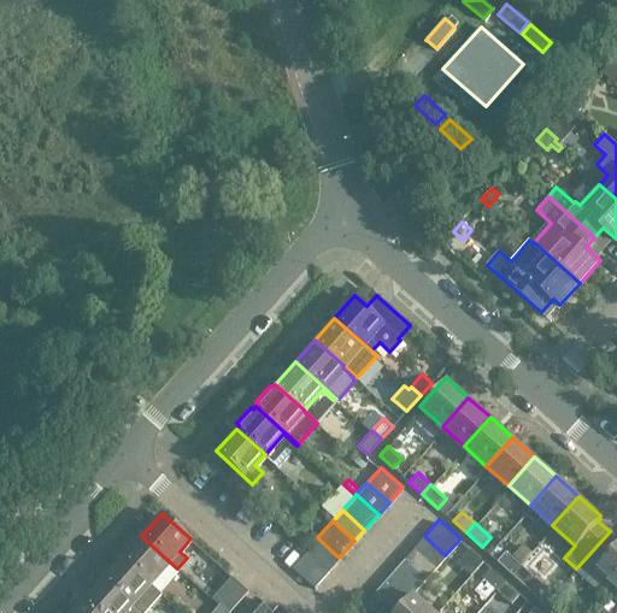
[(616,538),(610,531),(576,569),(575,571),(595,588),(607,575),(616,582),(616,538)]
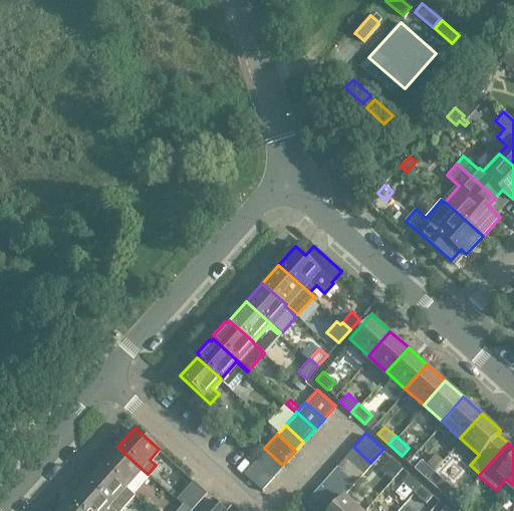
[(142,469),(117,447),(101,465),(125,486),(142,469)]
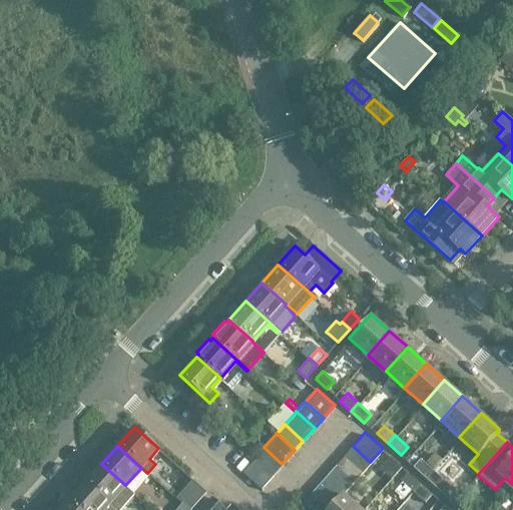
[(370,462),(353,446),(345,455),(362,471),(370,462)]
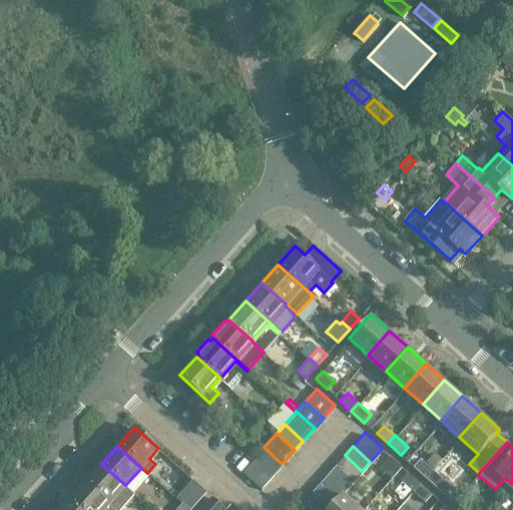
[(282,464),(264,447),(255,456),(274,473),(282,464)]
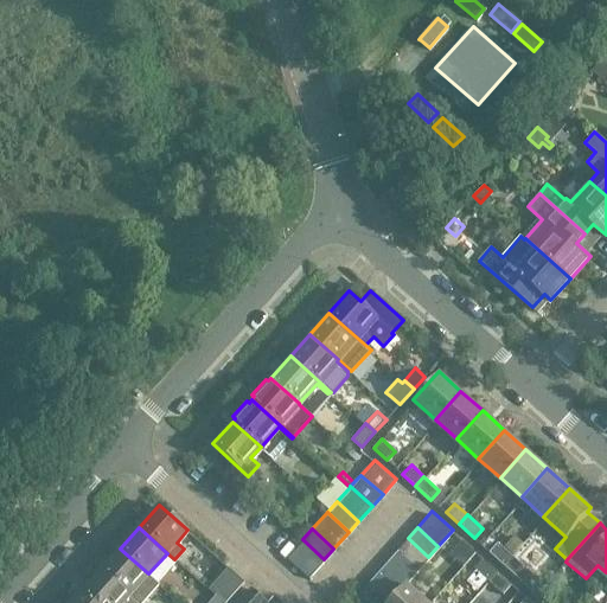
[(523,543),(513,534),(504,546),(512,553),(523,543)]
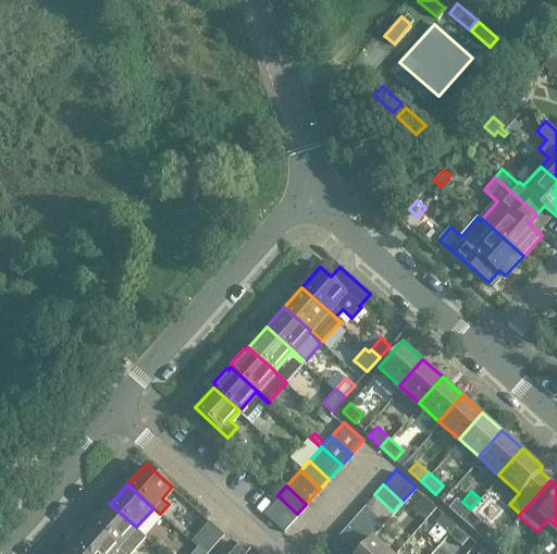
[(393,512),(374,494),(364,504),(384,521),(393,512)]
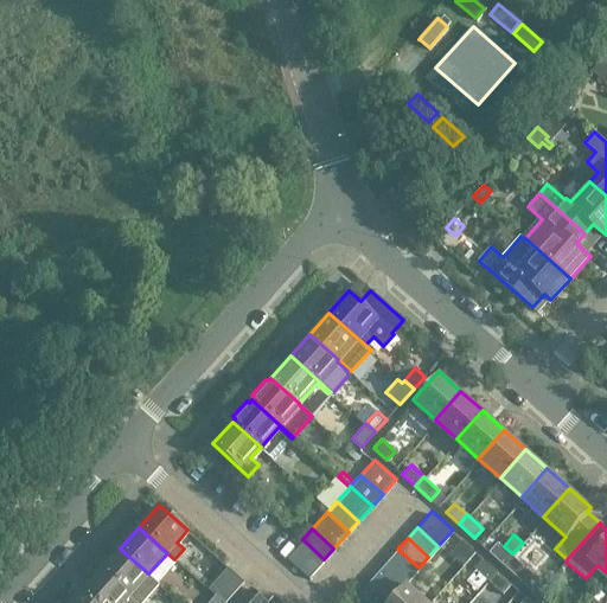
[(324,559),(302,539),(287,557),(308,577),(324,559)]
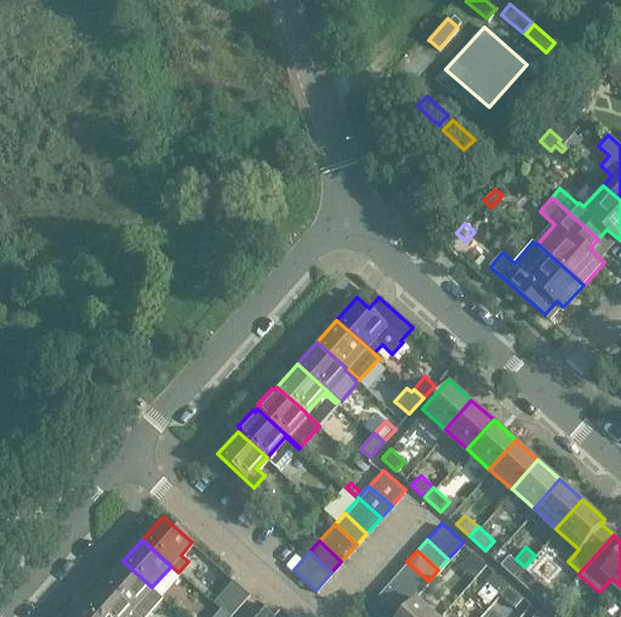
[(510,554),(501,564),(513,576),(522,566),(510,554)]
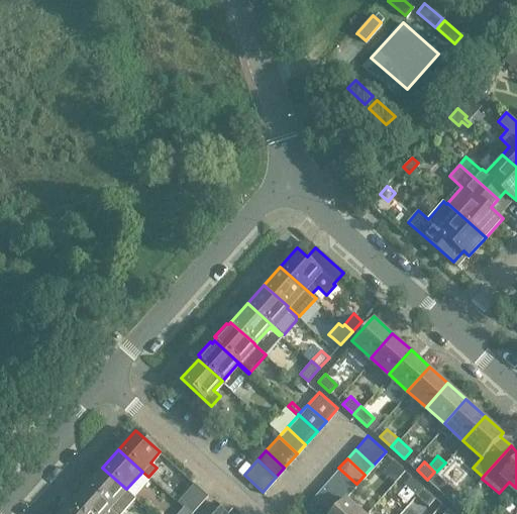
[(392,484),(402,473),(393,465),(383,476),(392,484)]
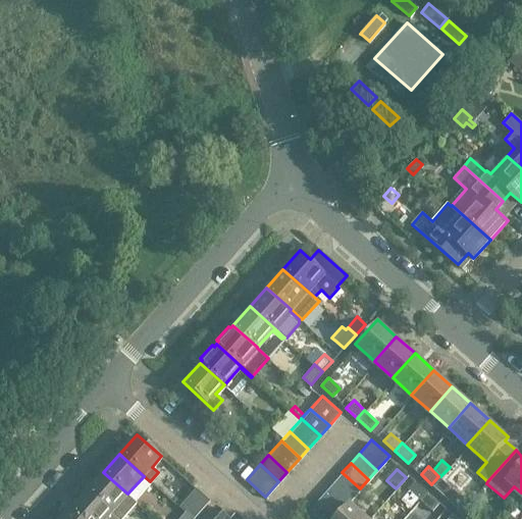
[(127,494),(103,472),(87,490),(117,518),(122,518),(138,503),(127,494)]
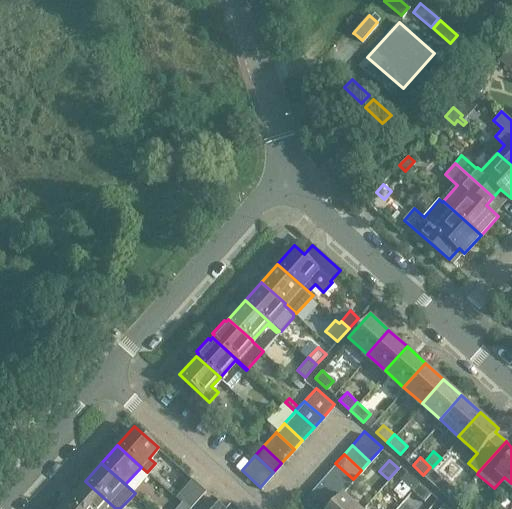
[(353,479),(335,463),(327,472),(345,488),(353,479)]
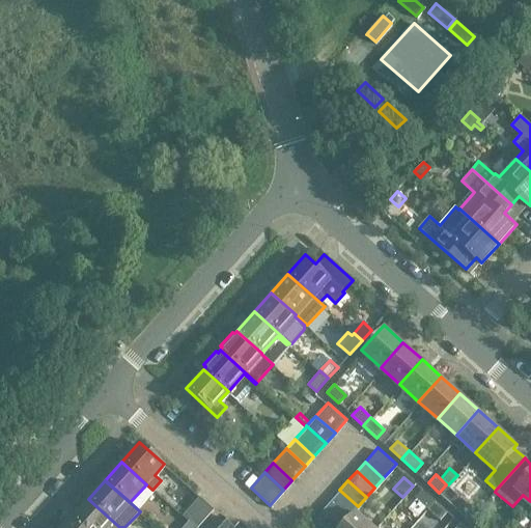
[(477,512),(446,484),(439,493),(469,521),(477,512)]
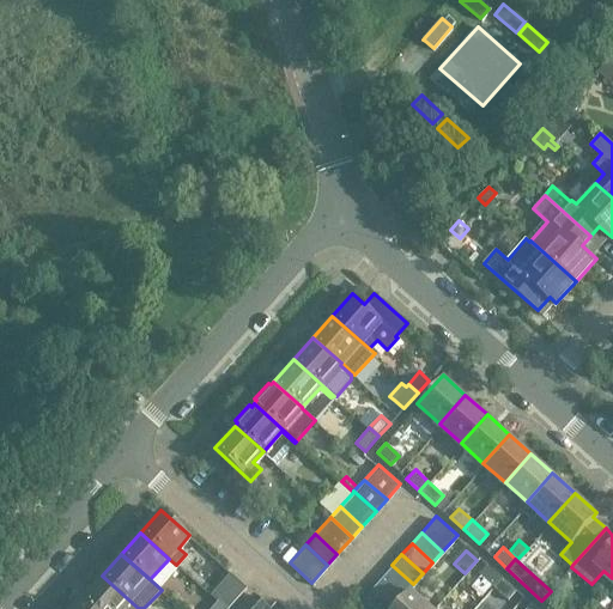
[(501,576),(487,564),(479,573),(492,585),(501,576)]
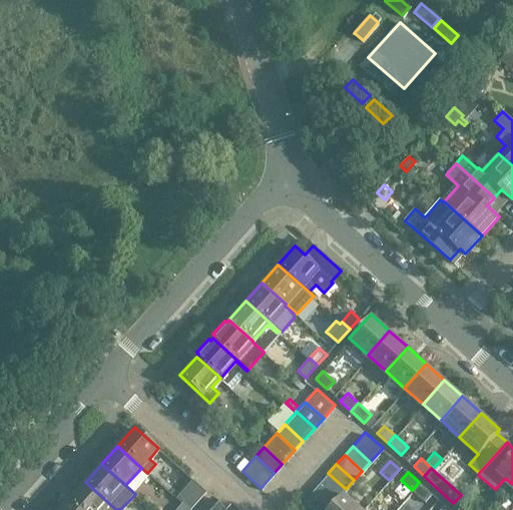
[(346,489),(328,473),(320,482),(338,498),(343,493),(346,489)]
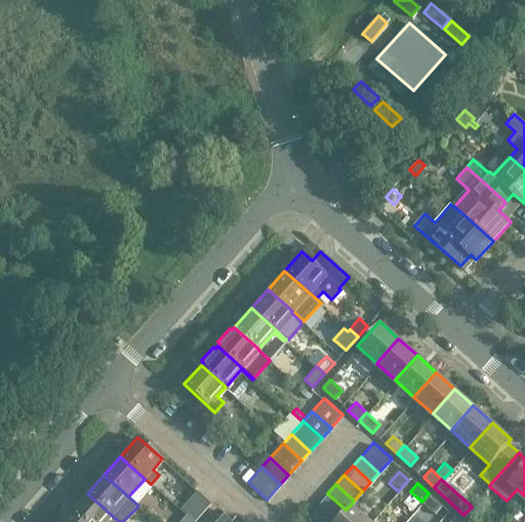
[(197,490),(179,509),(187,515),(195,521),(211,504),(197,490)]
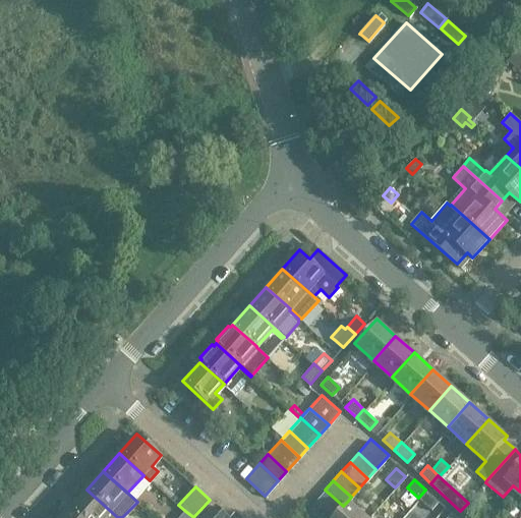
[(117,517),(87,490),(69,508),(80,517),(117,517)]
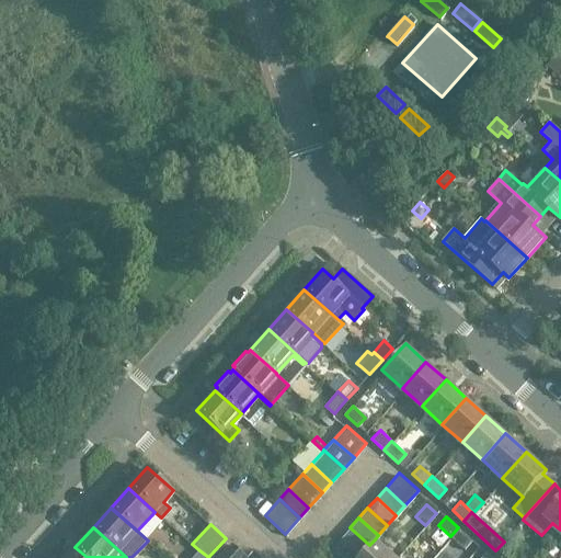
[(369,545),(350,527),(341,537),(361,555),(369,545)]
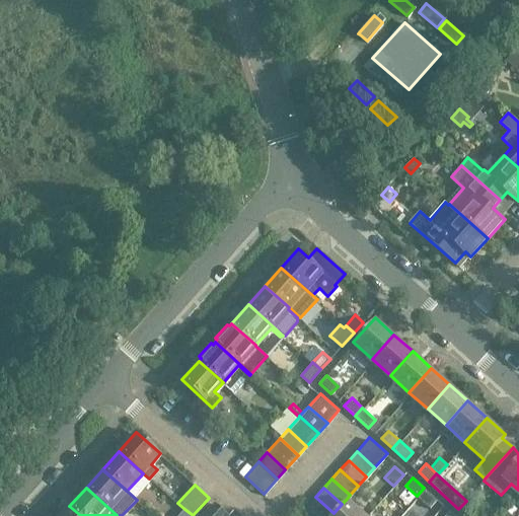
[(424,488),(417,496),(430,508),(437,500),(424,488)]
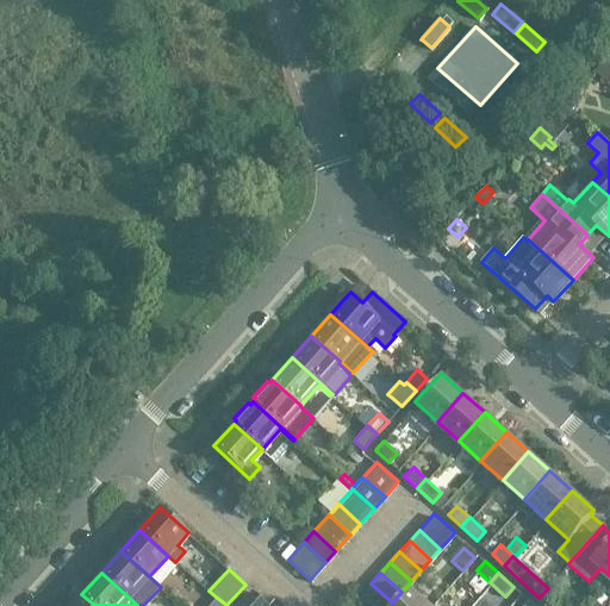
[(388,605),(392,603),(371,583),(362,593),(375,605),(388,605)]
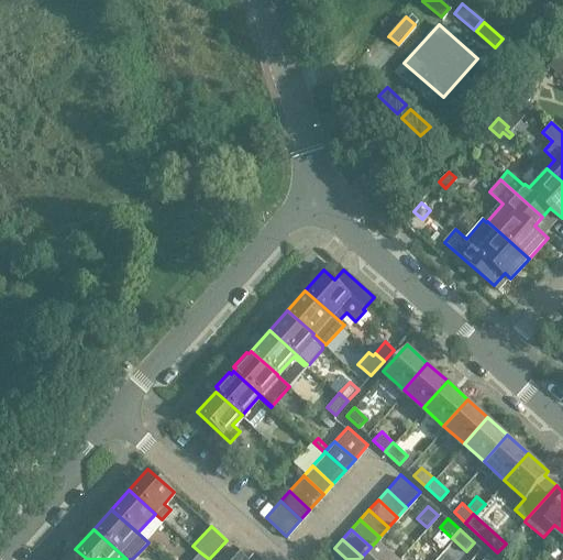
[(362,557),(359,559),(396,559),(397,559),(376,541),(371,547),(362,557)]
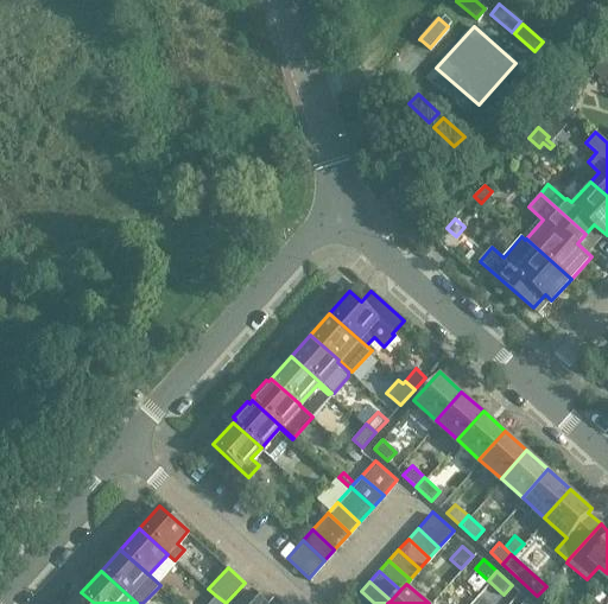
[(252,589),(236,603),(265,603),(267,603),(252,589)]
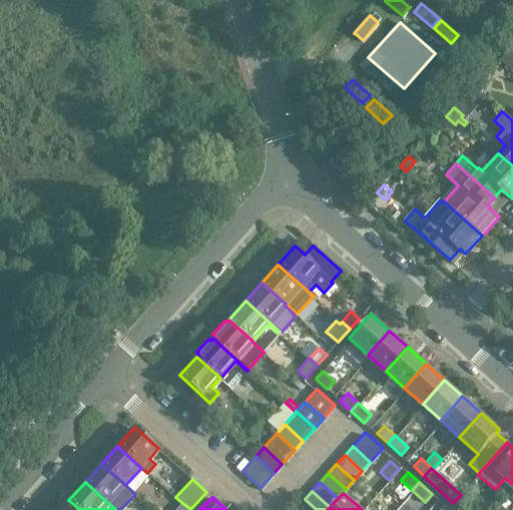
[(79,509),(68,500),(59,509),(79,509)]
